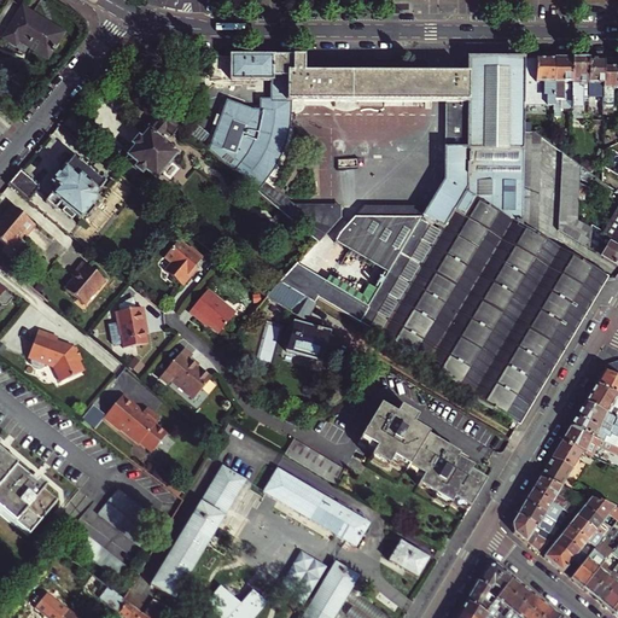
[(21,38),(50,56),(63,33),(23,7),(4,38),(16,45),(21,38)]
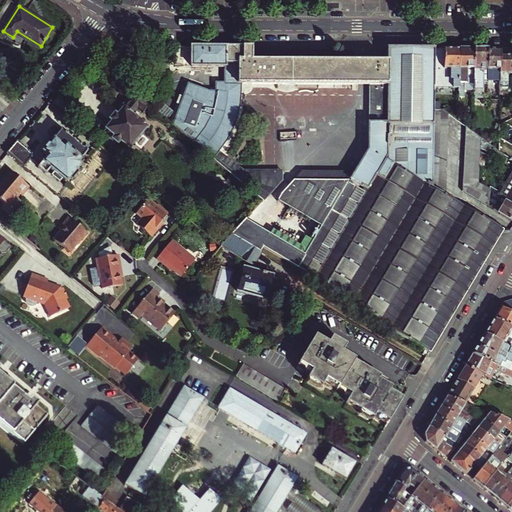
[(191,67),(224,68),(224,48),(175,47),(175,63),(191,63),(191,67)]
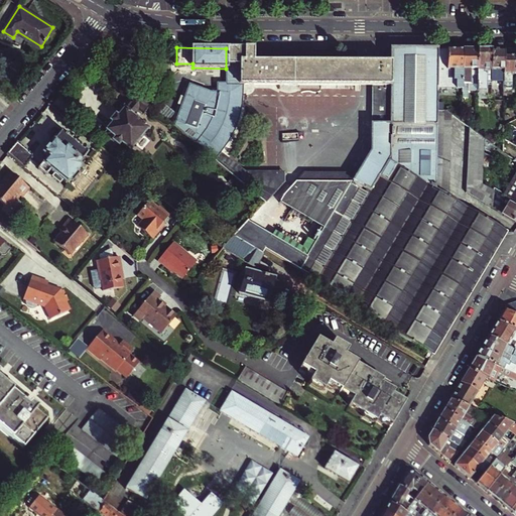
[(226,48),(226,69),(226,84),(217,84),(217,93),(210,93),(189,84),(175,125),(214,158),(227,142),(233,131),(237,118),(240,106),(241,85),(372,86),(381,86),(381,125),(372,125),(372,151),(307,258),(272,237),(262,254),(265,255),(268,251),(317,280),(314,284),(433,356),(507,233),(436,187),(437,89),(437,49),(391,49),(390,62),(253,61),(254,48),(226,48)]
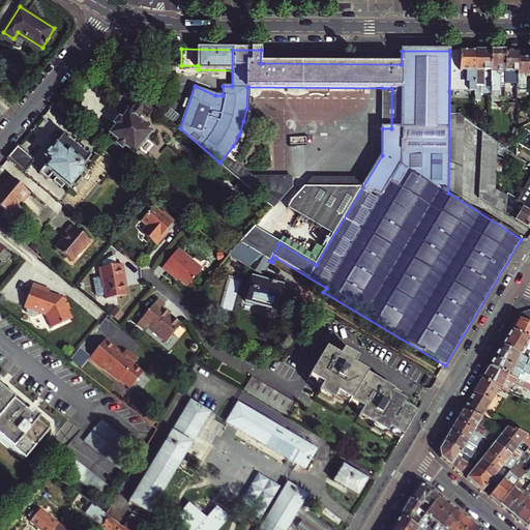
[(475,91),(475,52),(449,51),(449,91),(460,91),(460,81),(466,81),(466,83),(469,83),(469,91),(475,91)]
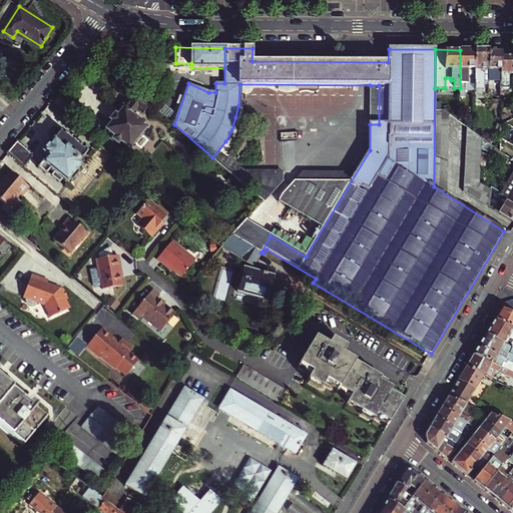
[(475,84),(475,49),(460,50),(460,88),(460,92),(465,92),(465,84),(475,84)]
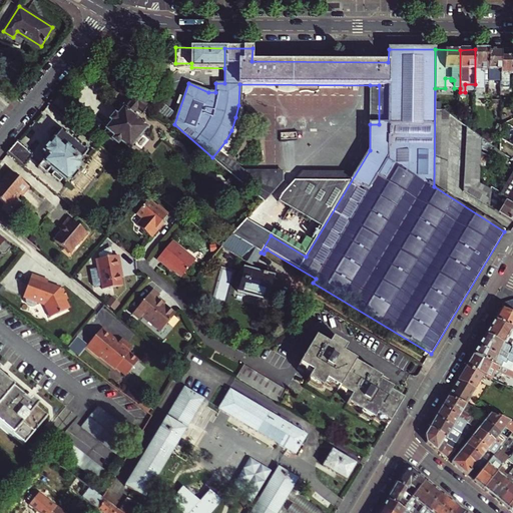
[(489,76),(489,50),(475,49),(475,84),(475,103),(483,103),(483,76),(489,76)]
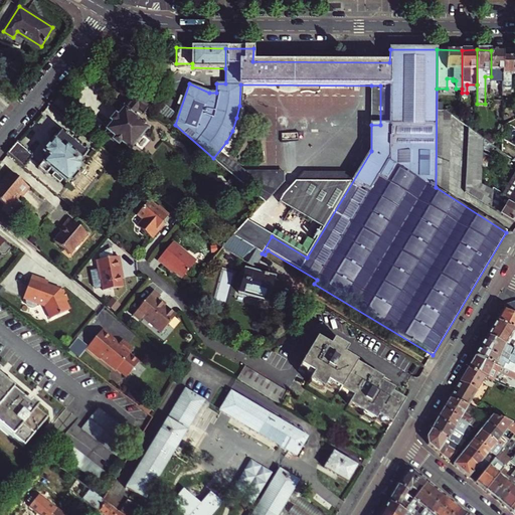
[(503,95),(504,55),(504,50),(491,50),(491,76),(490,81),(496,81),(496,89),(500,89),(500,95),(503,95)]
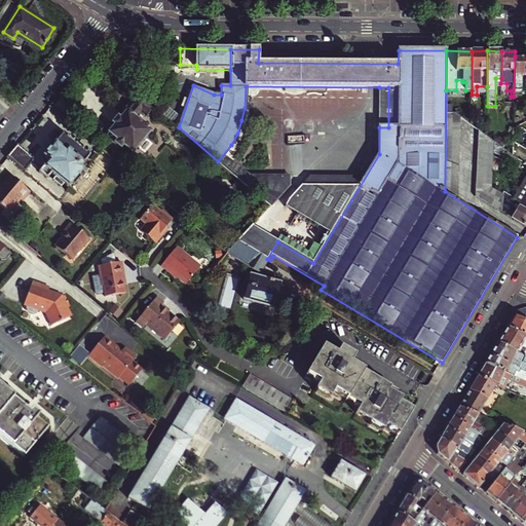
[(525,54),(522,55),(520,57),(515,57),(514,97),(523,97),(523,78),(525,77),(525,54)]
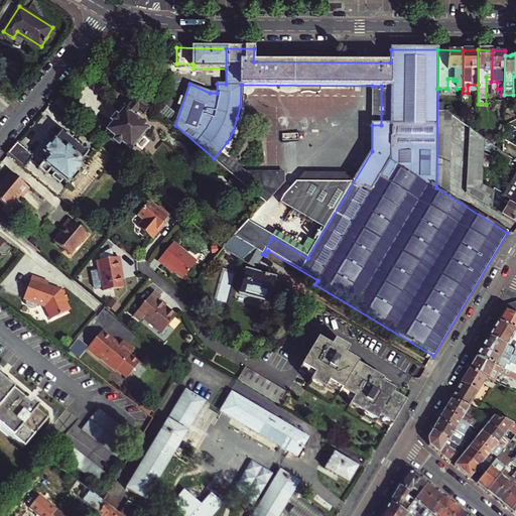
[(381,125),(381,86),(372,86),(372,125),(381,125)]
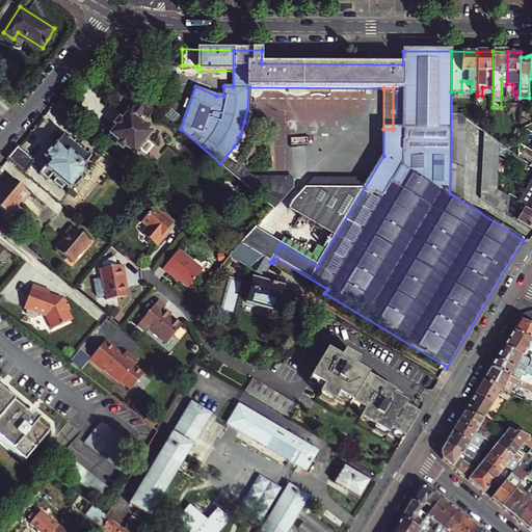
[(155,108),(136,94),(129,102),(124,108),(128,112),(122,120),(120,117),(114,123),(116,125),(107,137),(120,148),(121,147),(122,148),(125,145),(134,153),(152,131),(150,129),(151,128),(145,124),(144,125),(138,118),(142,114),(147,117),(155,108)]
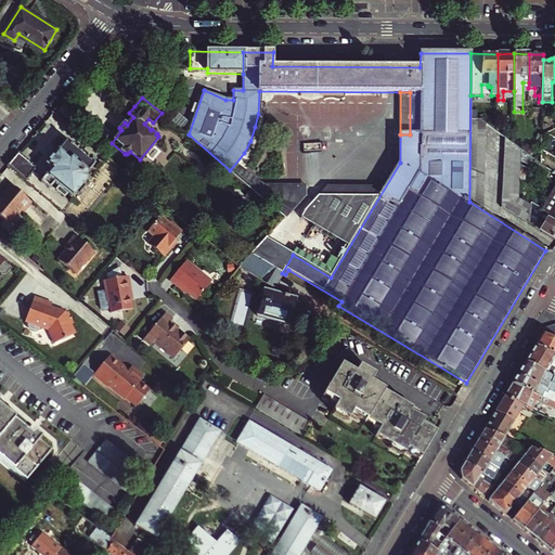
[(519,147),(503,136),(502,207),(528,223),(529,205),(518,198),(519,147)]
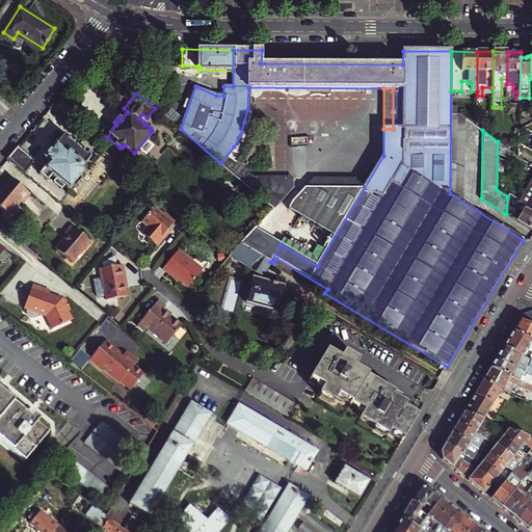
[(74,142),(64,134),(52,148),(50,149),(45,154),(45,157),(50,161),(40,175),(48,181),(49,179),(61,189),(63,186),(69,190),(73,185),(75,186),(81,179),(79,177),(84,170),(82,169),(91,158),(82,150),(84,148),(76,140),(74,142)]
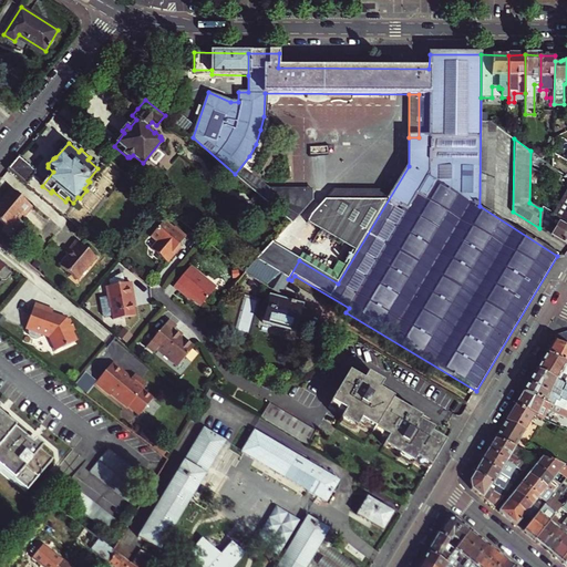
[(35,169),(19,156),(9,168),(28,184),(37,174),(35,169)]
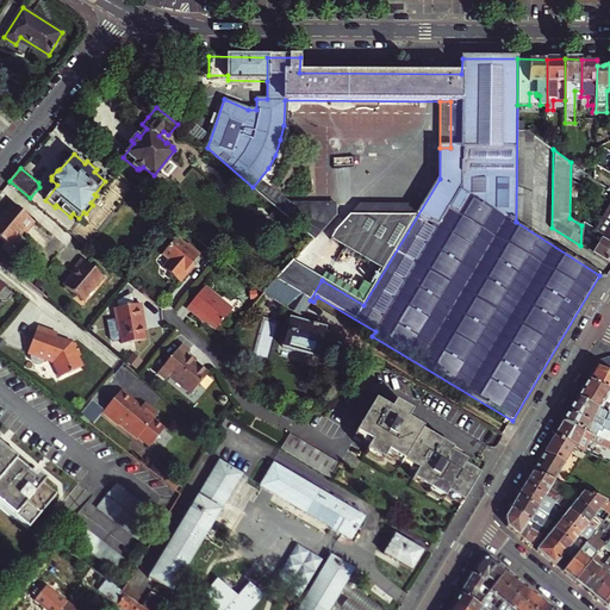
[(337,212),(337,200),(303,200),(293,193),(292,193),(280,185),(280,181),(263,182),(255,193),(298,226),(307,232),(321,232),(337,212)]
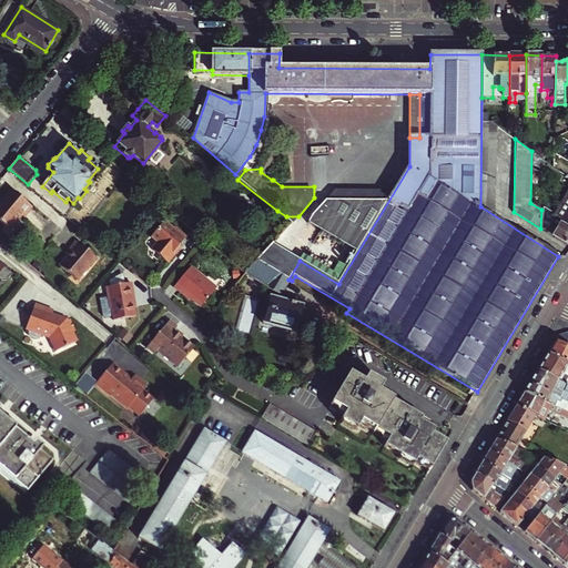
[(33,208),(11,189),(2,199),(3,200),(0,203),(0,220),(10,230),(22,215),(24,217),(33,208)]
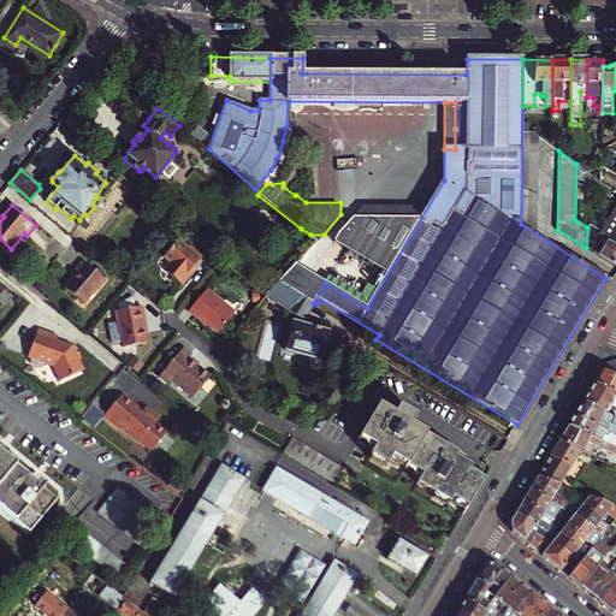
[(178,241),(164,258),(171,264),(165,272),(183,288),(193,276),(191,273),(202,259),(190,248),(188,249),(178,241)]
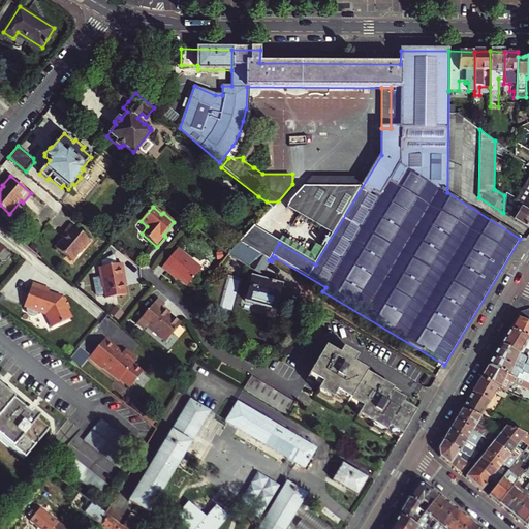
[(516,220),(528,228),(528,213),(522,209),(519,215),(516,220)]
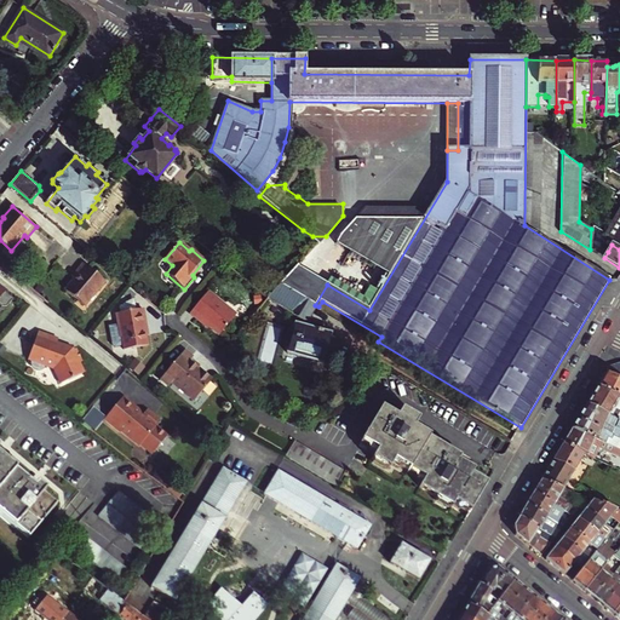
[(597,254),(604,258),(608,252),(602,248),(597,254)]
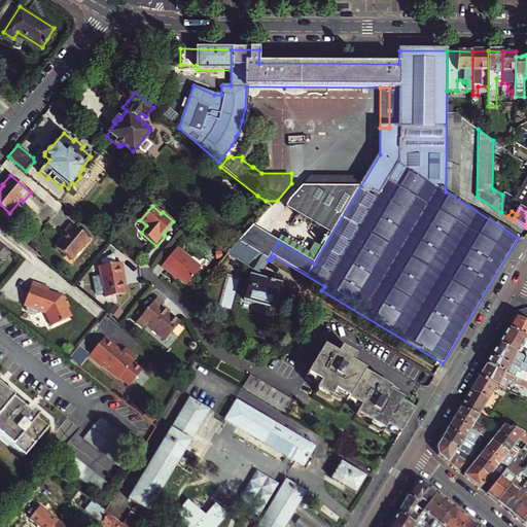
[(84,245),(91,238),(72,222),(65,231),(67,233),(65,236),(57,246),(72,258),(84,245)]
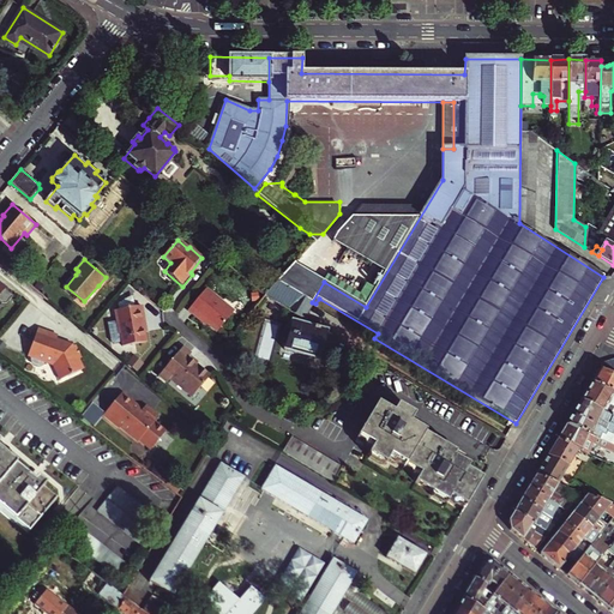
[(0,300),(2,302),(7,301),(13,294),(0,282),(0,300)]
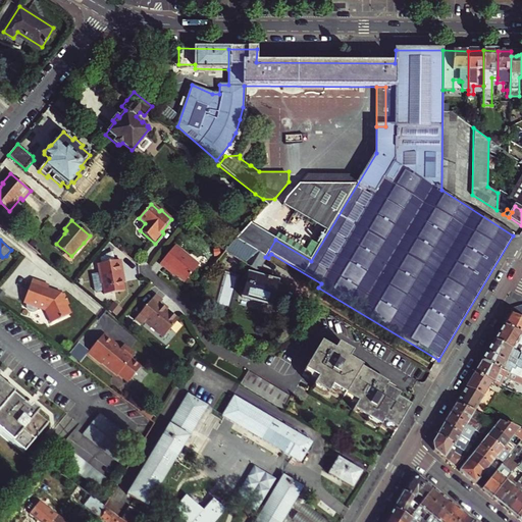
[(259,276),(269,259),(268,258),(265,257),(238,241),(226,253),(252,269),(244,299),(273,307),(279,282),(259,276)]
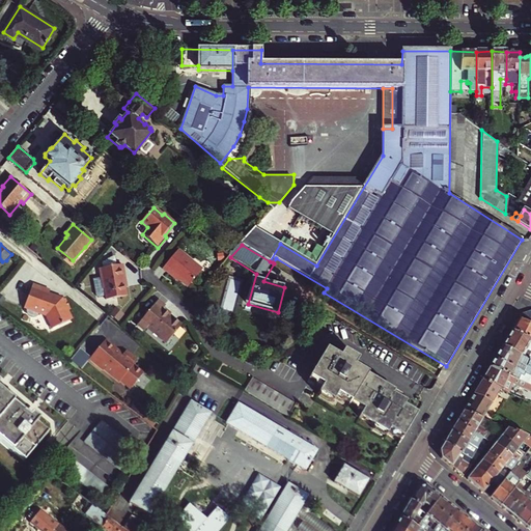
[(179,250),(164,268),(170,273),(171,272),(189,287),(203,271),(179,250)]
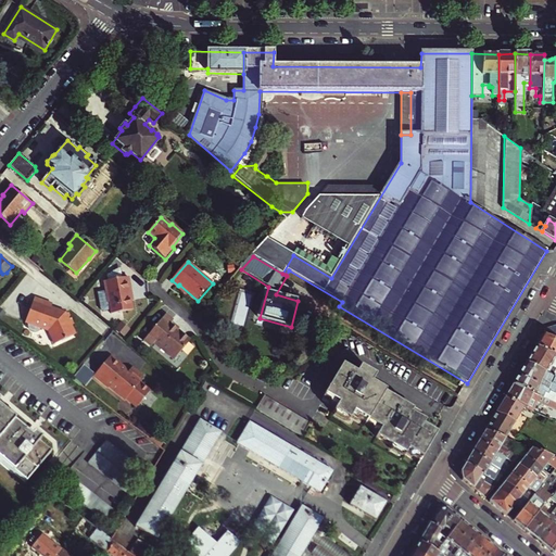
[(104,280),(108,303),(110,302),(112,314),(134,311),(130,294),(133,294),(129,277),(104,280)]
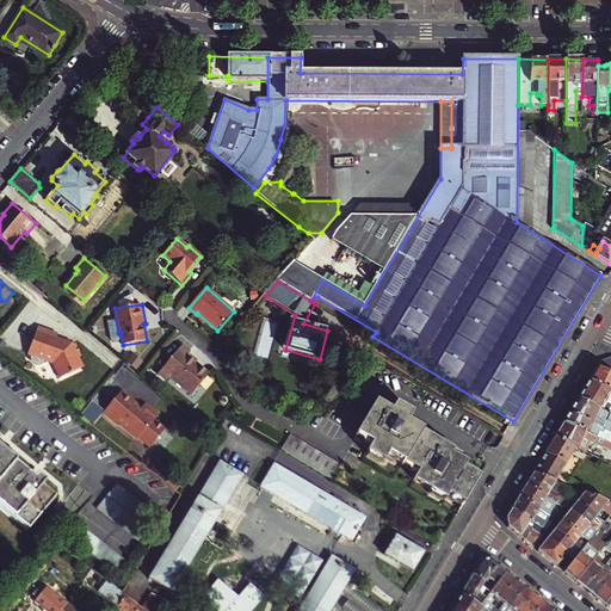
[(57,332),(38,325),(28,351),(54,360),(61,376),(82,366),(78,357),(80,356),(74,343),(69,345),(68,343),(63,341),(62,339),(61,338),(59,338),(56,339),(55,338),(57,332)]
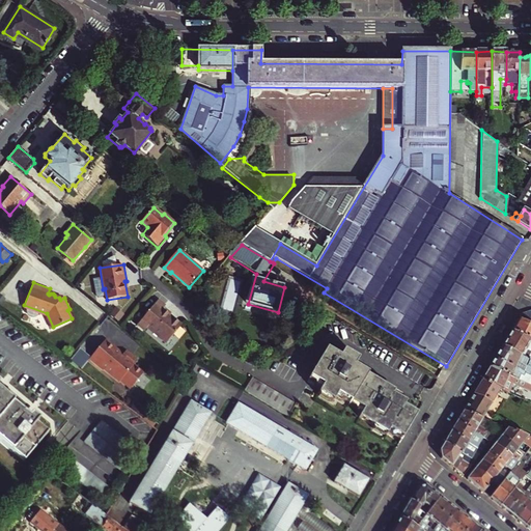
[(168,305),(161,299),(139,324),(146,330),(149,327),(169,342),(184,325),(165,308),(168,305)]
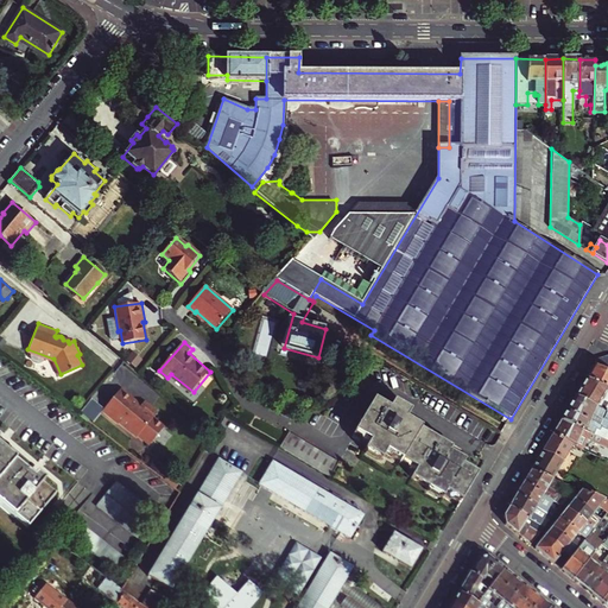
[(594,365),(607,372),(607,371),(607,355),(605,356),(597,359),(594,365)]
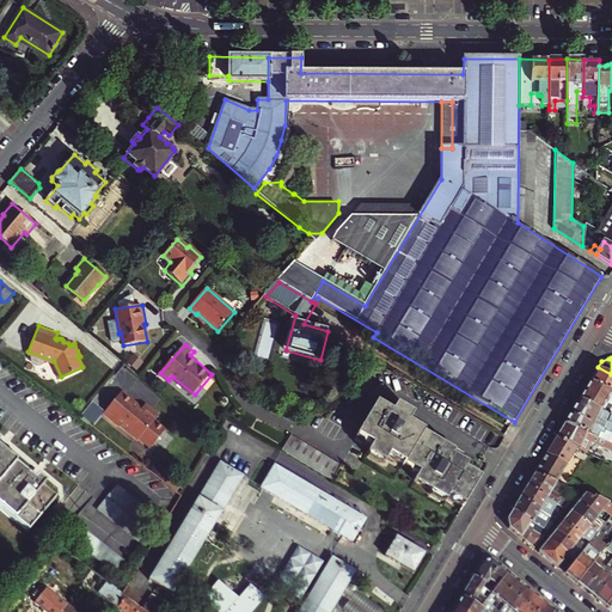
[(611,374),(598,367),(589,380),(611,390),(611,374)]
